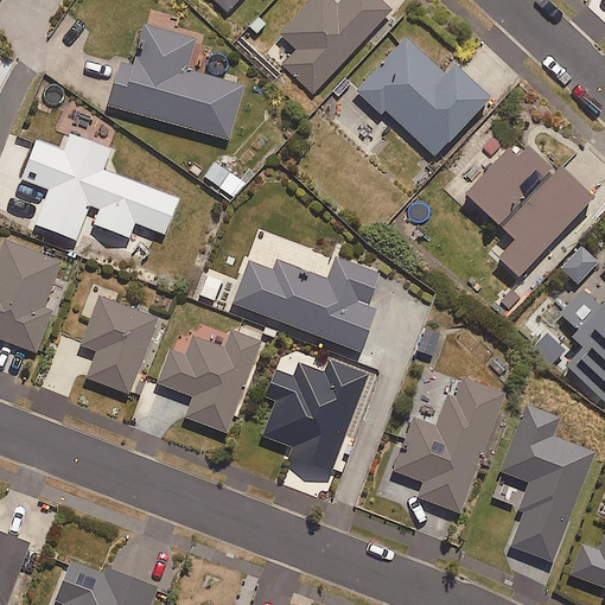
[(216,0),(233,14),(244,0),(216,0)]
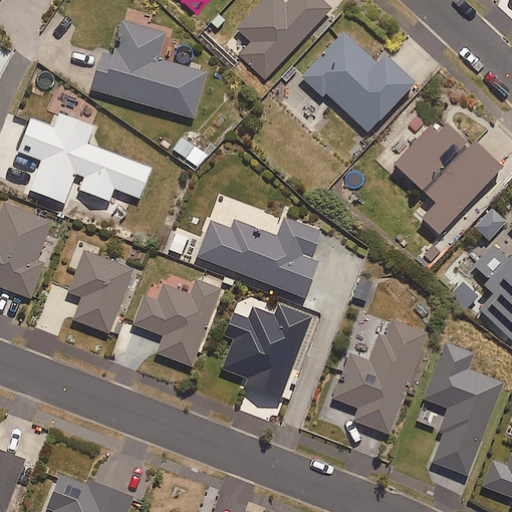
[(270,82),(332,10),(321,0),(293,0),(287,7),(279,0),(268,0),(229,46),(270,82)]
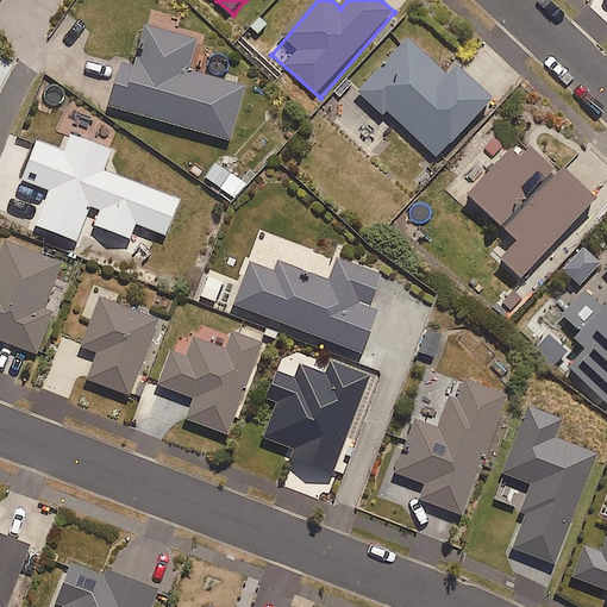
[(187,69),(195,39),(145,25),(133,66),(120,62),(107,106),(230,141),(246,86),(187,69)]
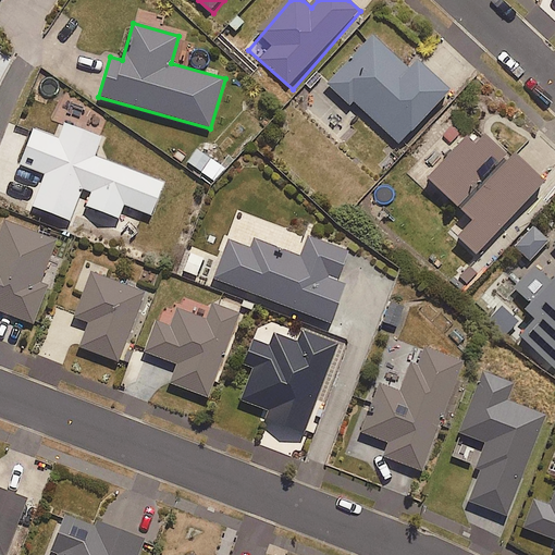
[(412,54),(405,63),(373,36),(330,86),(352,105),(354,102),(402,144),(451,87),(412,54)]
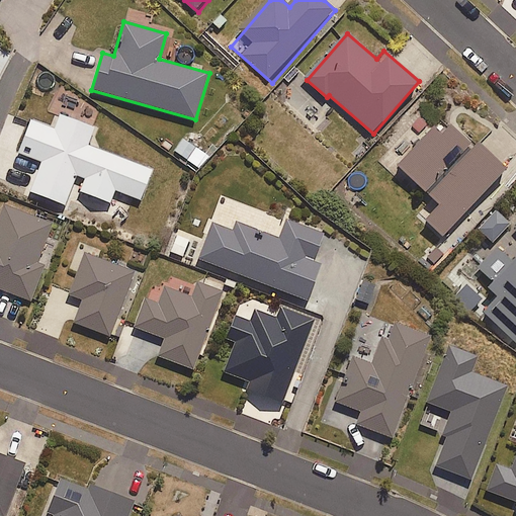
[(54,129),(29,119),(27,124),(11,117),(0,146),(0,178),(45,196),(66,204),(77,175),(86,178),(81,191),(110,202),(115,190),(141,200),(153,170),(87,145),(94,127),(60,113),(54,129)]
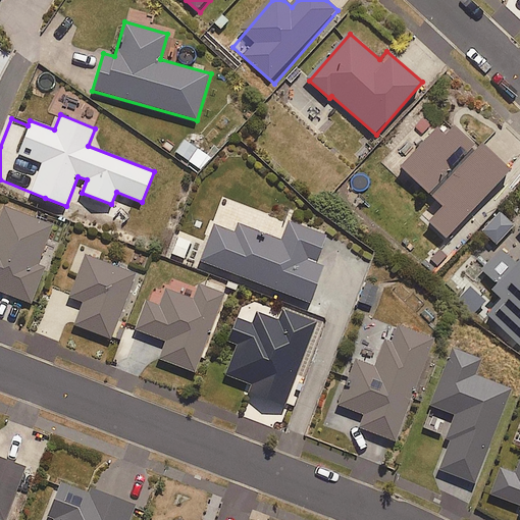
[(474,139),(472,142),(447,118),(436,131),(430,125),(397,164),(440,203),(425,219),(446,237),(507,167),(474,139)]
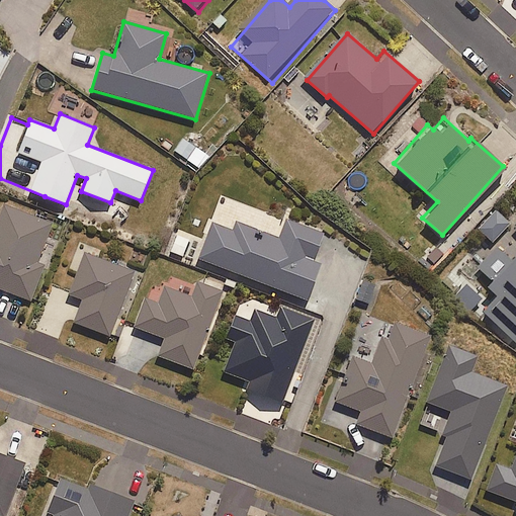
[(200,169),(208,158),(185,140),(176,152),(200,169)]
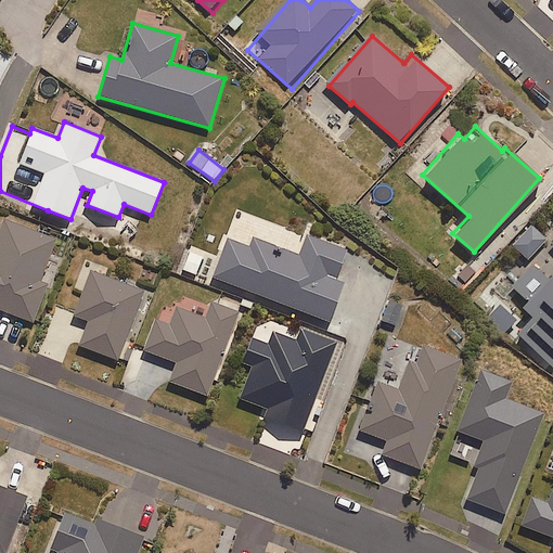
[(40,282),(56,238),(3,218),(0,227),(0,310),(35,322),(48,284),(40,282)]
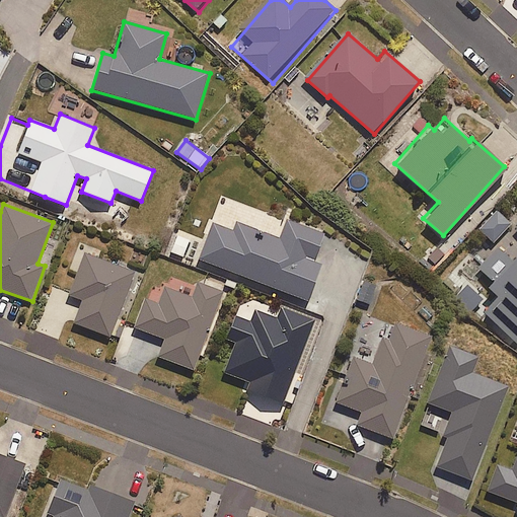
[(495,243),(513,225),(497,210),(478,228),(495,243)]
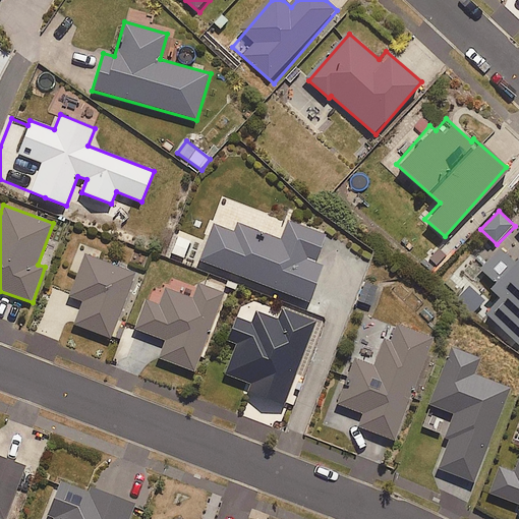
[(313,262),(324,234),(287,221),(279,242),(246,230),(244,236),(214,225),(199,260),(307,301),(322,265),(313,262)]
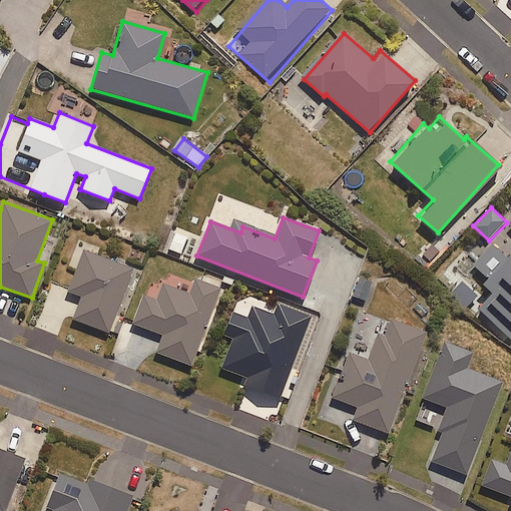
[(510,220),(508,223),(510,225),(510,247),(474,289),(484,298),(476,307),(510,337),(510,220)]
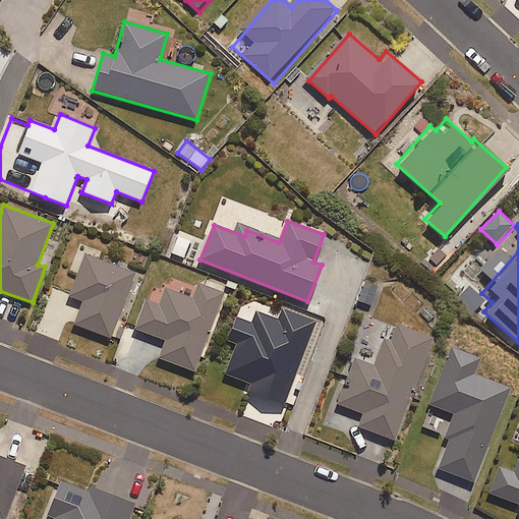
[(110,338),(134,273),(83,254),(68,295),(82,300),(74,324),(110,338)]
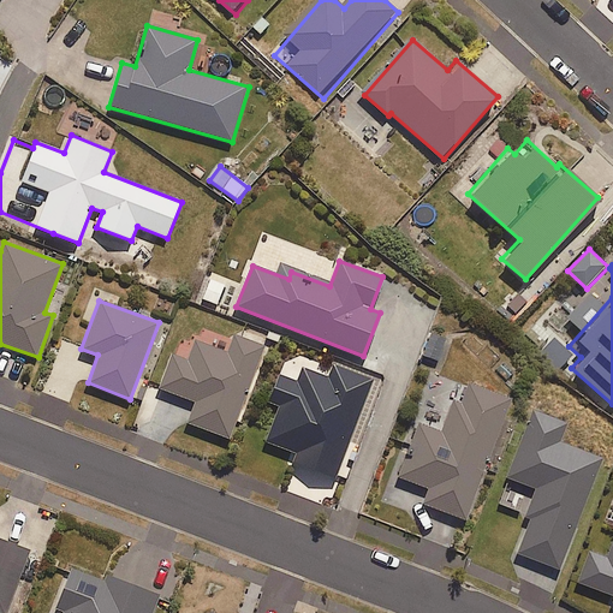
[(438,361),(446,338),(430,333),(423,355),(438,361)]
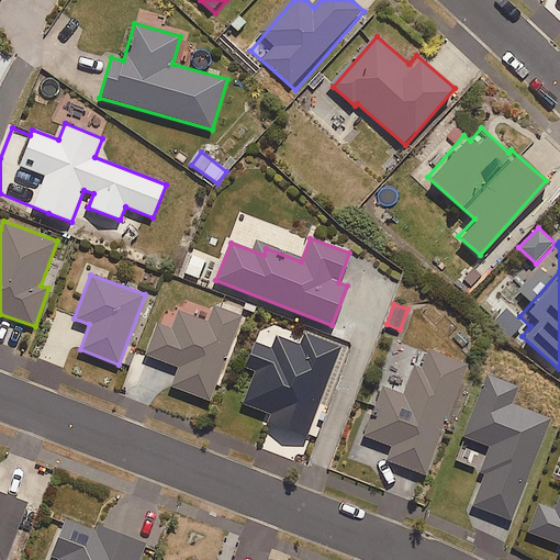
[(210,401),(241,316),(214,306),(209,323),(179,312),(172,329),(157,324),(146,355),(179,367),(171,387),(210,401)]
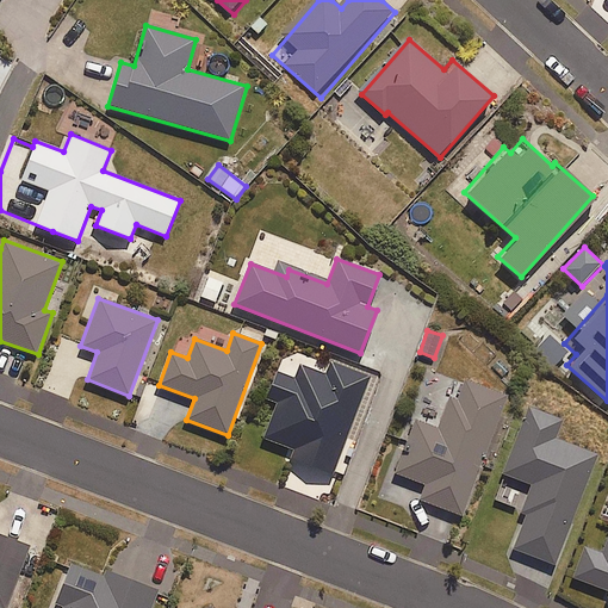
[(554,368),(569,353),(548,334),(534,349),(554,368)]
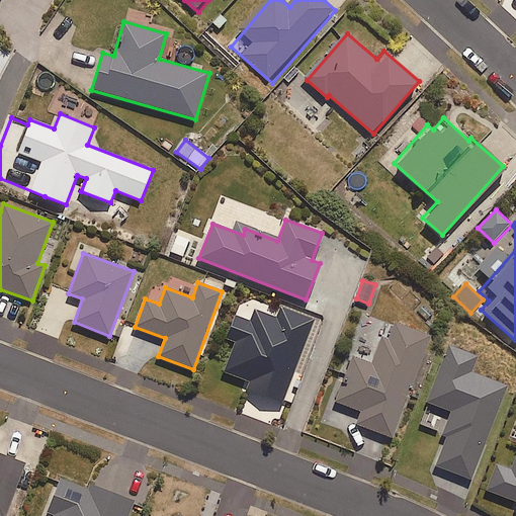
[(286,390),(313,320),(281,308),(277,319),(253,310),(249,322),(233,316),(225,337),(235,341),(224,371),(249,380),(246,390),(290,406),(295,393),(286,390)]
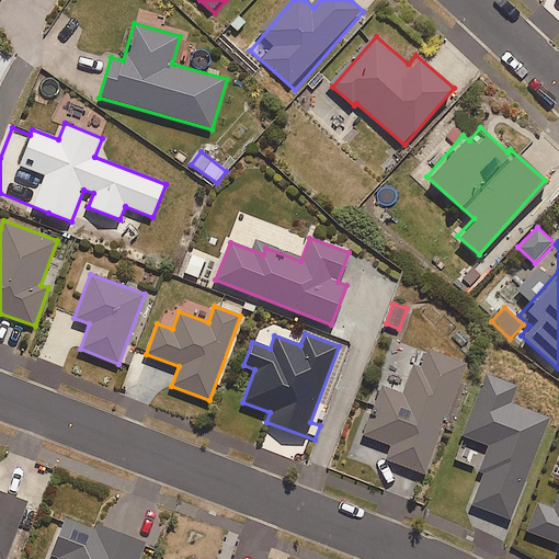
[(424,472),(465,363),(428,349),(421,366),(413,364),(402,394),(379,385),(362,433),(390,444),(386,458),(424,472)]
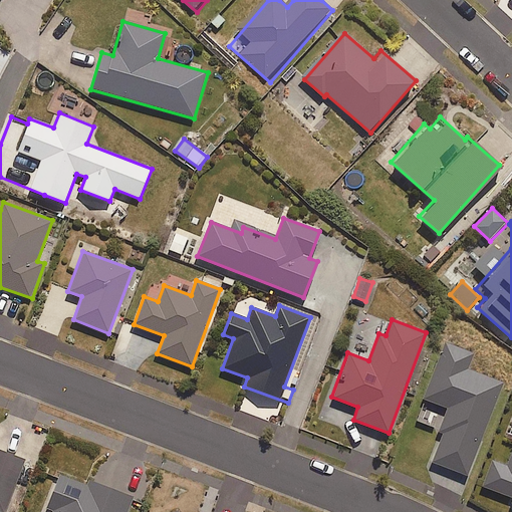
[(466,368),(472,351),(445,340),(423,399),(447,408),(439,430),(444,432),(432,463),(467,476),(502,381),(466,368)]
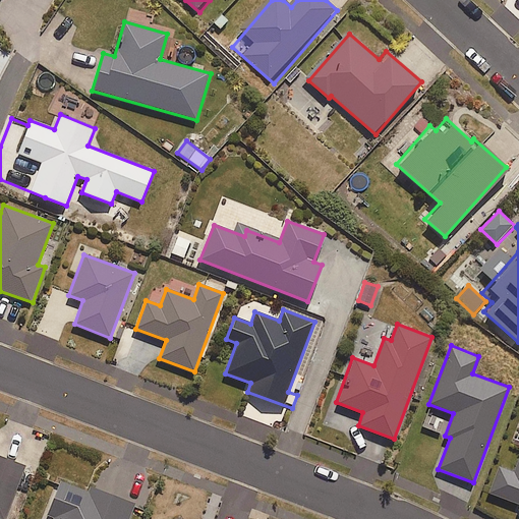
[(6,518),(27,466),(0,455),(0,518),(6,518)]
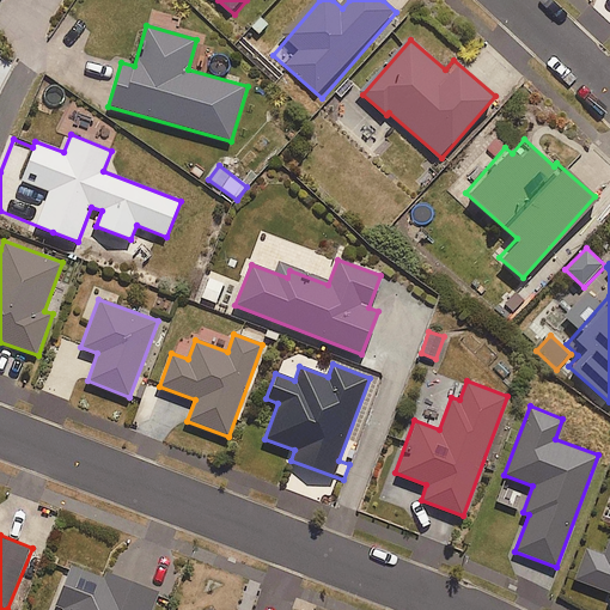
[(609,540),(604,554),(587,548),(575,579),(609,592),(609,540)]
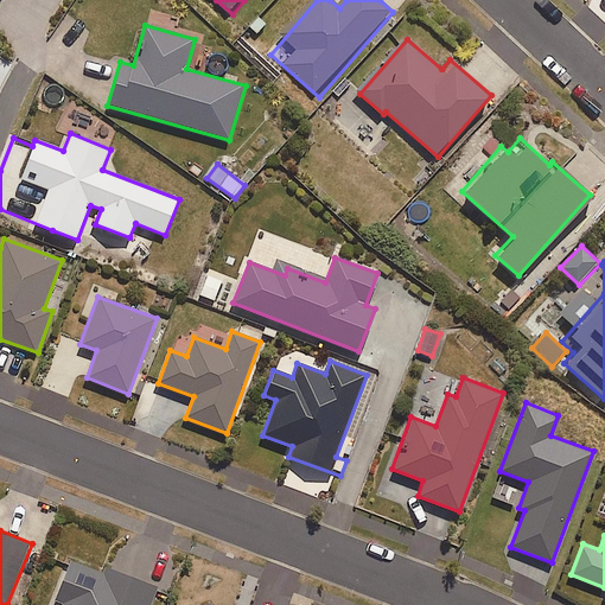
[(103,567),(101,572),(70,560),(56,599),(65,603),(64,604),(152,604),(158,588),(103,567)]
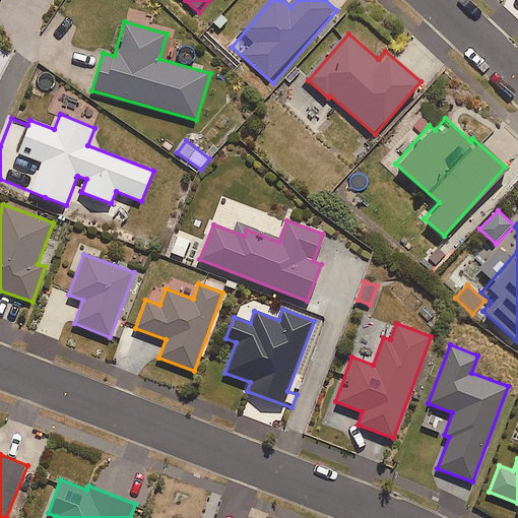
All buildings are outlined.
